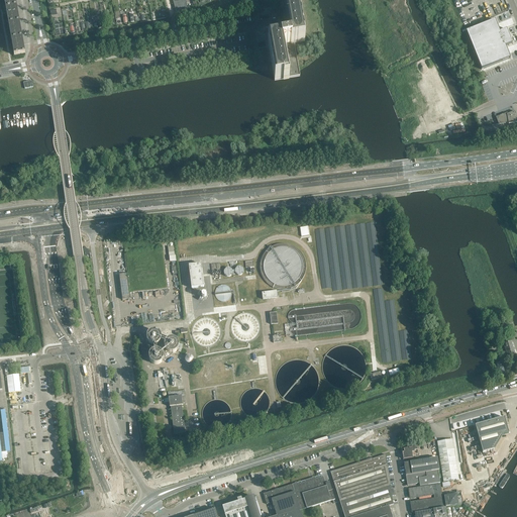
[(15,0),(4,0),(6,9),(17,7),(15,0)]
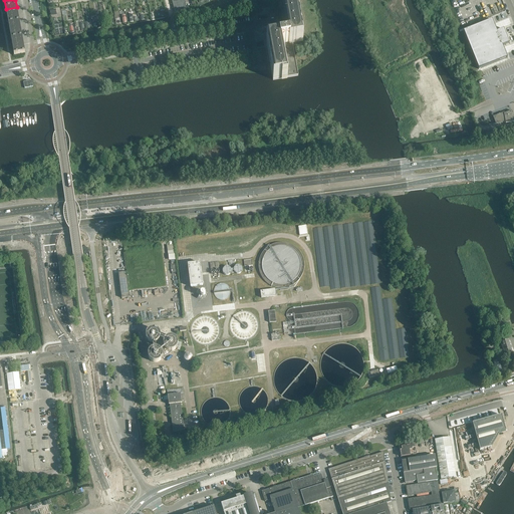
[(187,9),(184,0),(182,0),(174,2),(176,12),(187,9)]
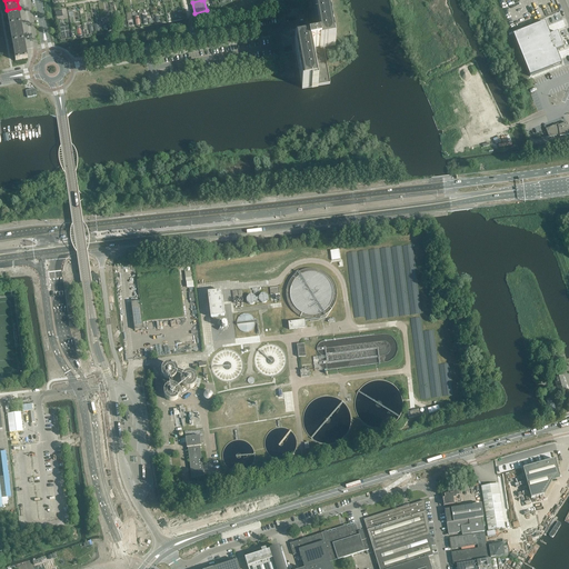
[(295,46),(300,76),(302,89),(330,83),(323,48),(336,46),(328,2),(312,6),(318,36),(309,38),(310,42),(295,46)]
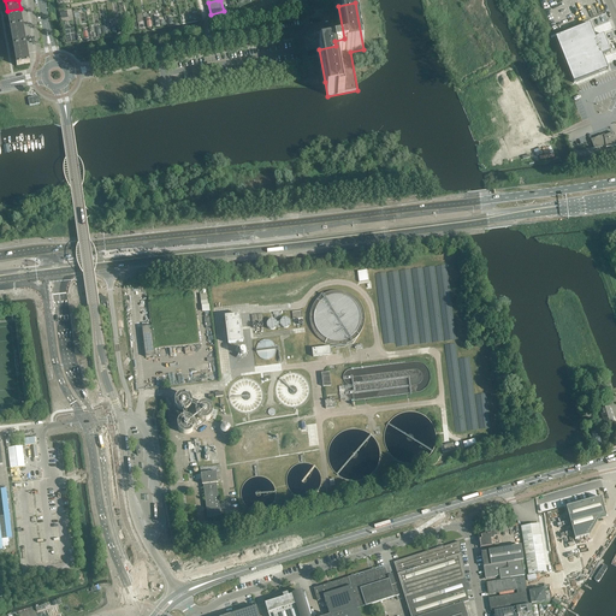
[(21,9),(7,11),(10,29),(23,27),(21,9)]
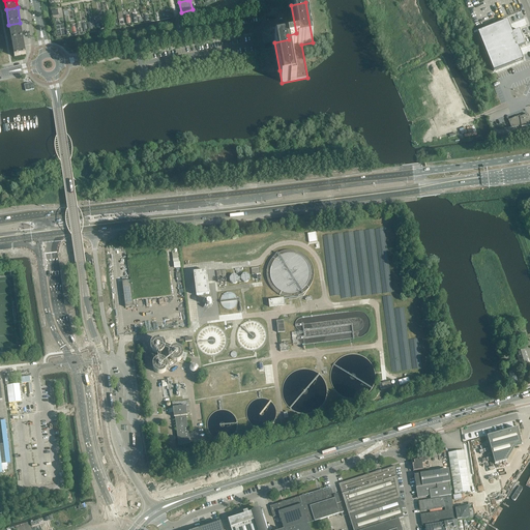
[(520,43),(518,45),(519,48),(525,45),(519,30),(512,33),(507,21),(477,32),(486,52),(516,40),(516,42),(519,41),(520,43)]
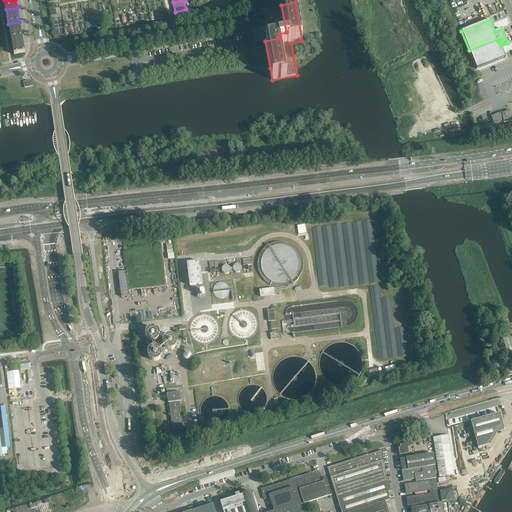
[(19,22),(8,24),(11,39),(22,37),(19,22)]
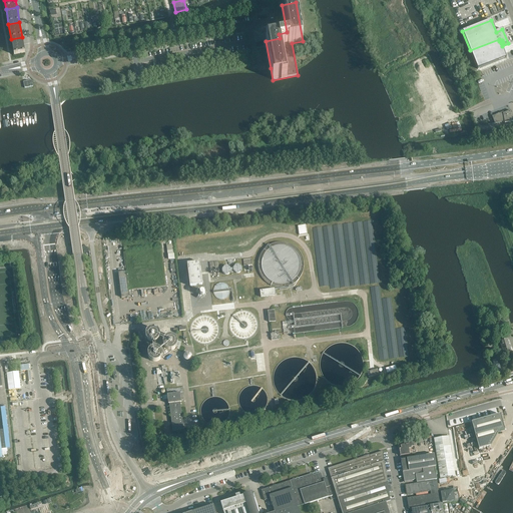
[(22,37),(11,39),(14,55),(25,53),(22,37)]
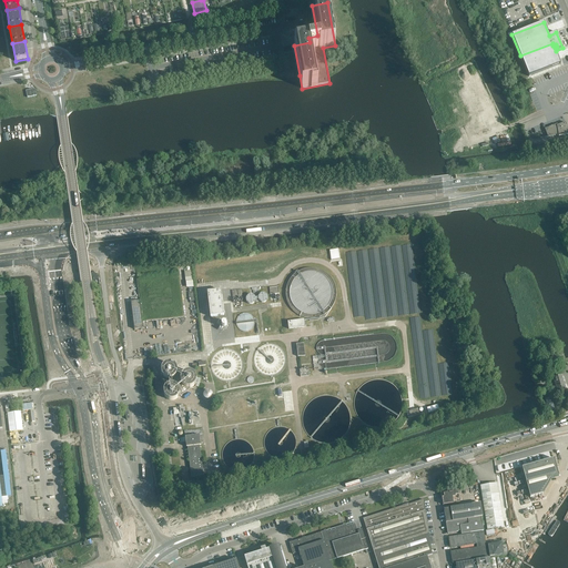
[(553,43),(520,56),(529,77),(560,64),(556,51),(555,48),(557,47),(556,44),(553,46),(553,43)]
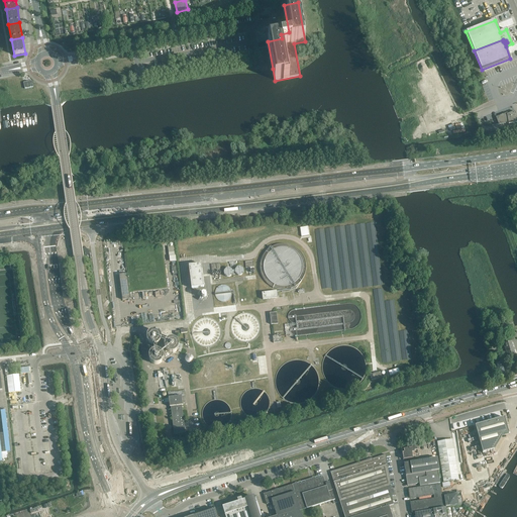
[(516,116),(515,112),(507,115),(508,115),(498,119),(500,125),(514,122),(515,122),(516,122),(516,121),(516,120),(516,116)]
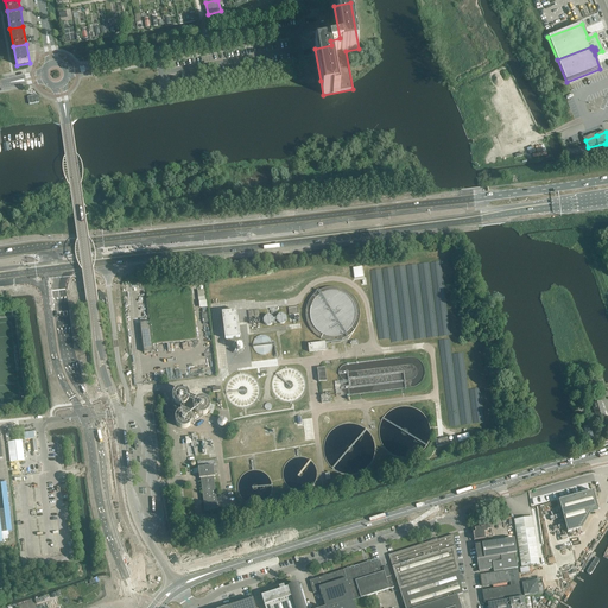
[(363,266),(354,267),(355,278),(365,277),(363,266)]
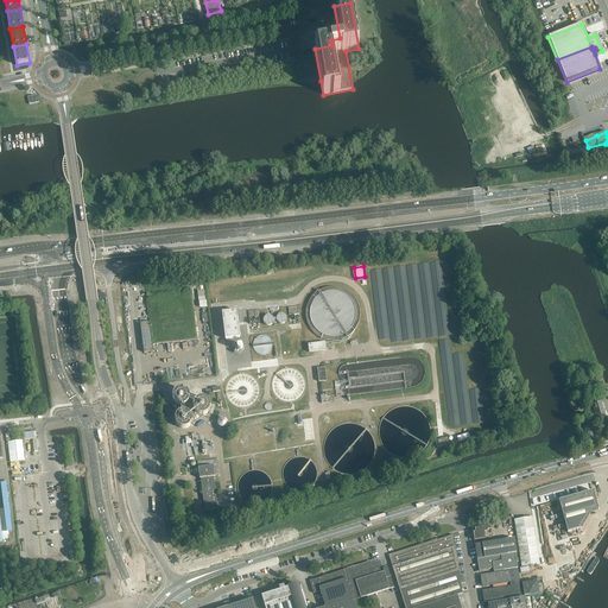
[(314,296),(310,301),(306,306),(306,312),(306,318),(308,324),(311,329),(315,334),(320,337),(325,340),(331,341),(331,343),(334,343),(337,343),(340,342),(343,342),(342,340),(348,336),(353,333),(356,327),(359,321),(360,315),(359,309),(358,302),(354,297),(349,293),(346,290),(340,289),(335,287),(329,287),(323,289),(317,292),(314,296)]
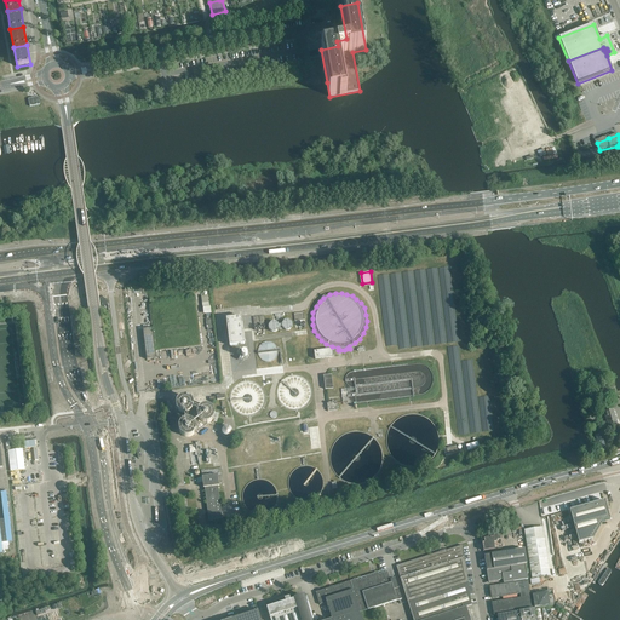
[(194,300),(149,305),(151,328),(153,332),(155,332),(155,334),(153,334),(155,351),(200,346),(201,345),(195,302),(195,299),(194,300)]
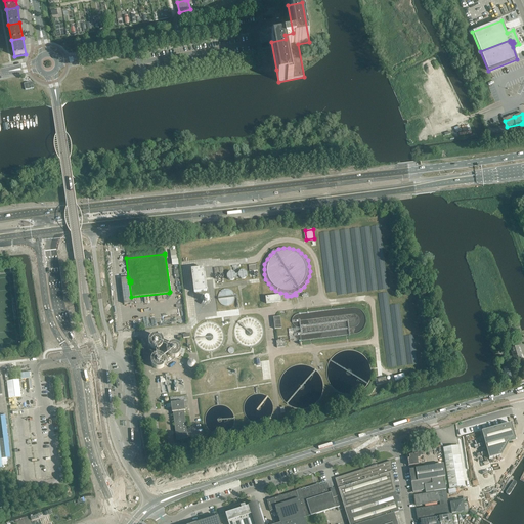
[(198,292),(198,294),(201,293),(201,292),(207,291),(204,268),(191,269),(194,293),(198,292)]
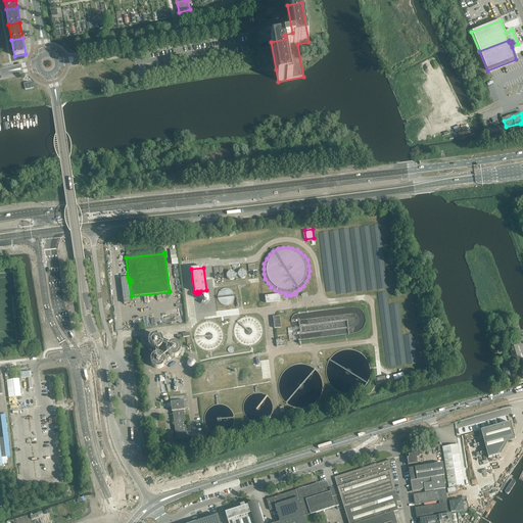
[(238,275),(244,279),(248,273),(241,269),(238,275)]
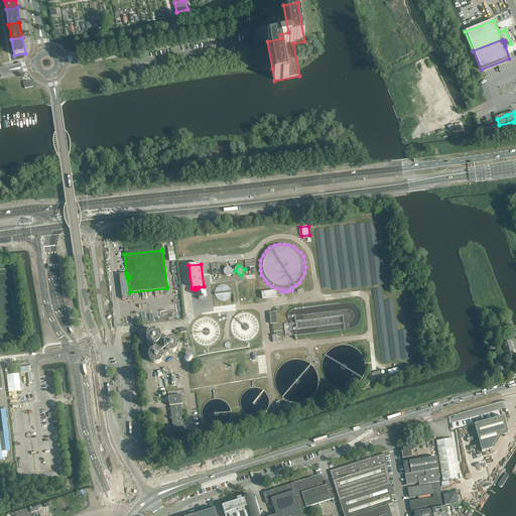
[(119,274),(122,299),(130,298),(129,292),(127,278),(129,278),(129,276),(127,276),(126,273),(119,274)]
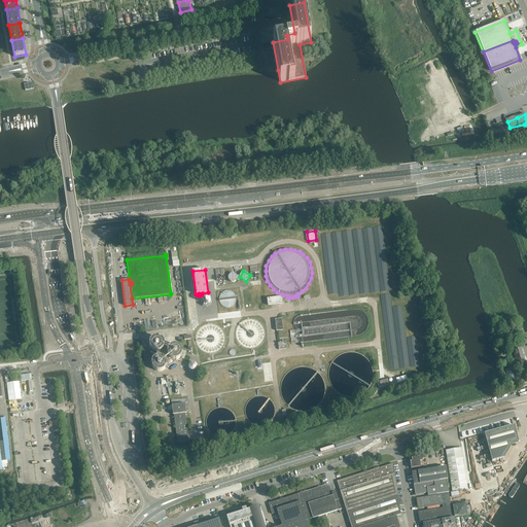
[(236,303),(237,300),(238,300),(239,310),(241,310),(239,296),(238,296),(238,297),(237,297),(235,294),(233,292),(231,291),(227,290),(224,291),(222,292),(220,294),(219,297),(219,301),(220,304),(222,306),(225,308),(229,308),(232,307),(235,305),(236,303)]
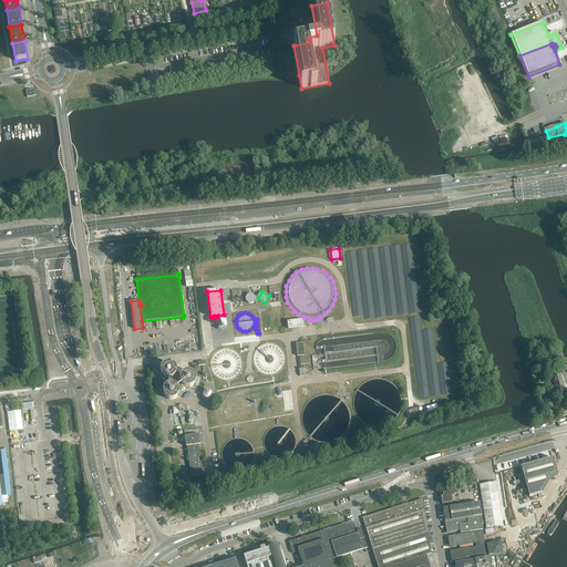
[(287,321),(288,329),(305,327),(303,319),(287,321)]
